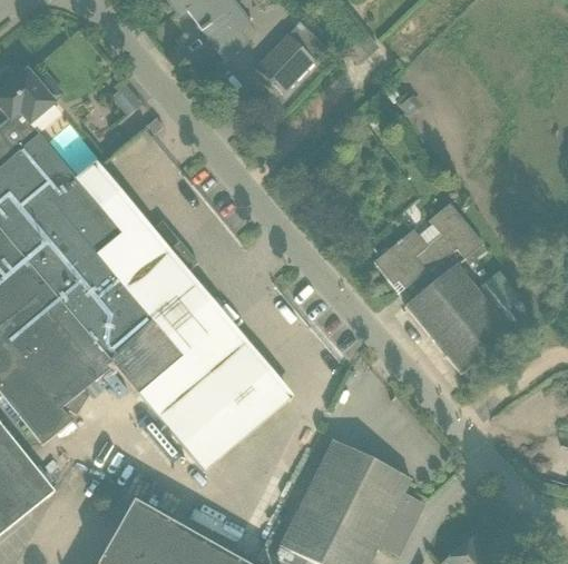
[(170,0),(180,12),(187,8),(203,28),(205,27),(227,56),(247,41),(238,29),(251,20),(236,0),(170,0)]
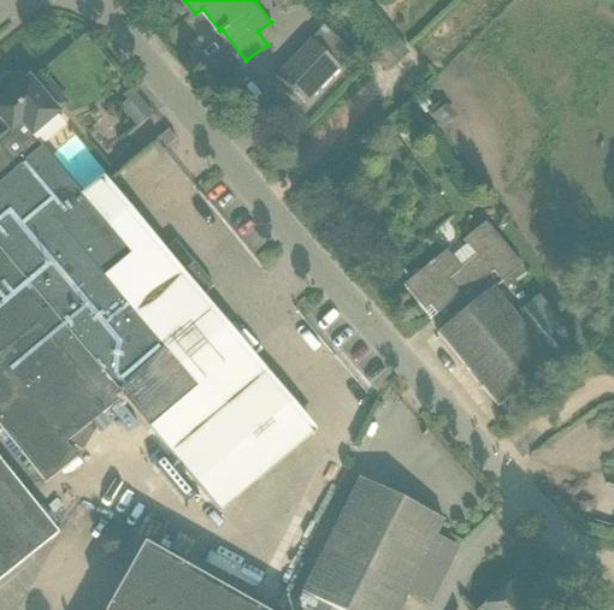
[(359,53),(365,47),(388,70),(411,49),(369,0),(347,0),(328,18),(359,53)]
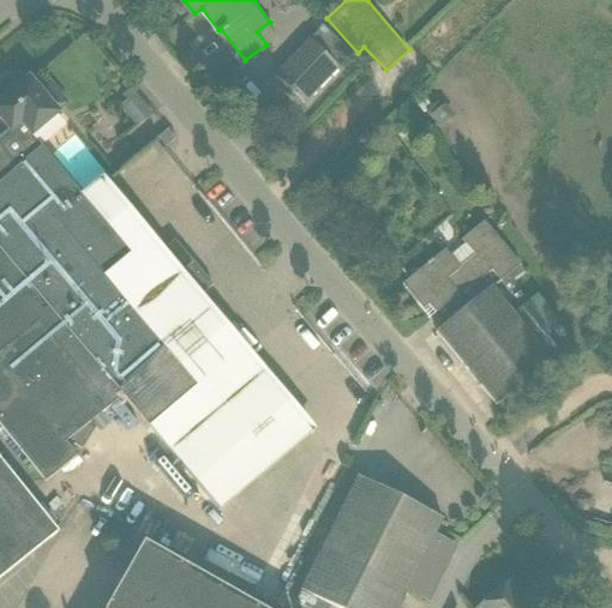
[(282,67),(310,96),(345,59),(316,30),(282,67)]
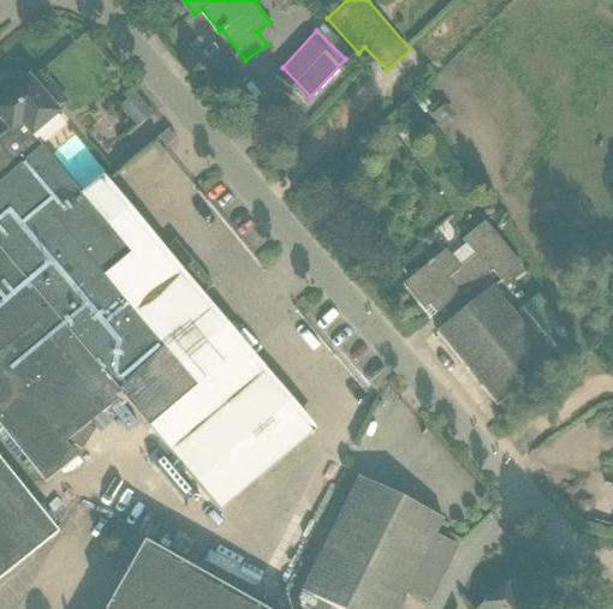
[(0,113),(12,127),(0,137),(0,139),(19,163),(43,143),(33,131),(59,108),(30,73),(0,99),(0,113)]
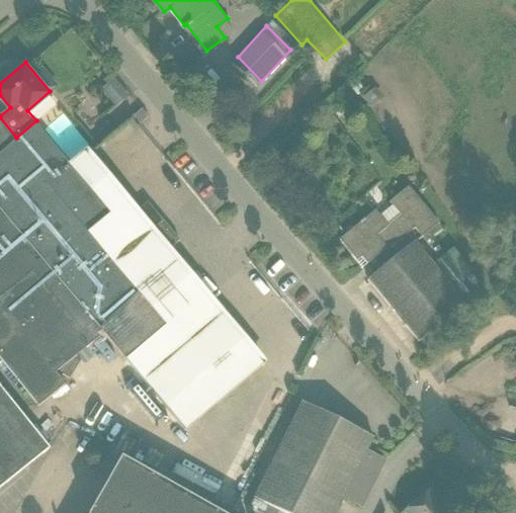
[(374,84),(364,93),(372,103),(382,94),(374,84)]
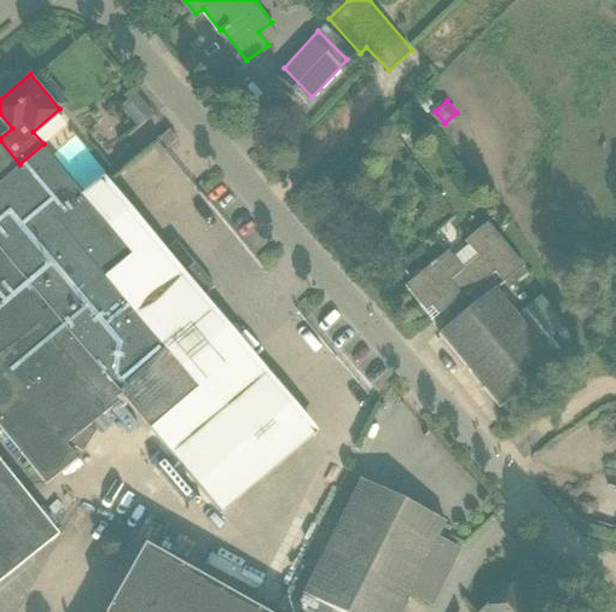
[(161,133),(169,143),(179,133),(170,124),(161,133)]
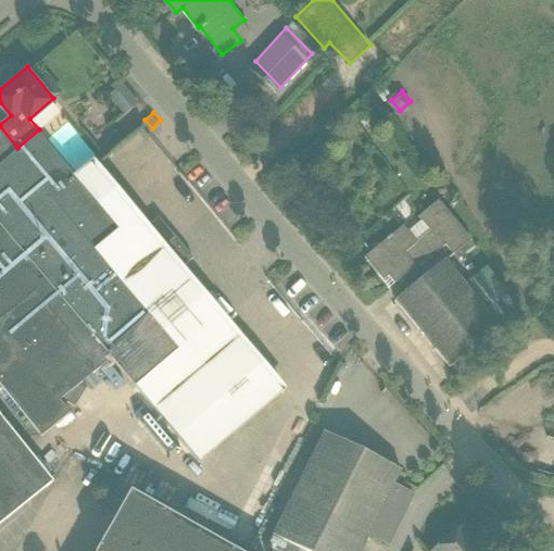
[(0,221),(112,355),(136,383),(199,456),(281,386),(219,313),(180,346),(151,311),(190,277),(180,266),(193,254),(159,213),(146,225),(136,213),(108,237),(95,222),(108,211),(77,175),(39,129),(17,148),(0,126),(0,221)]
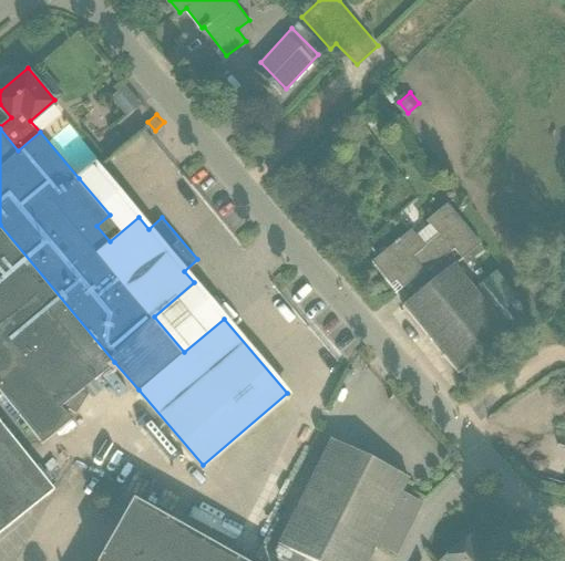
[(372,258),(392,281),(397,278),(403,284),(423,268),(425,270),(455,246),(463,255),(482,240),(449,200),(428,217),(430,220),(417,231),(412,226),(372,258)]
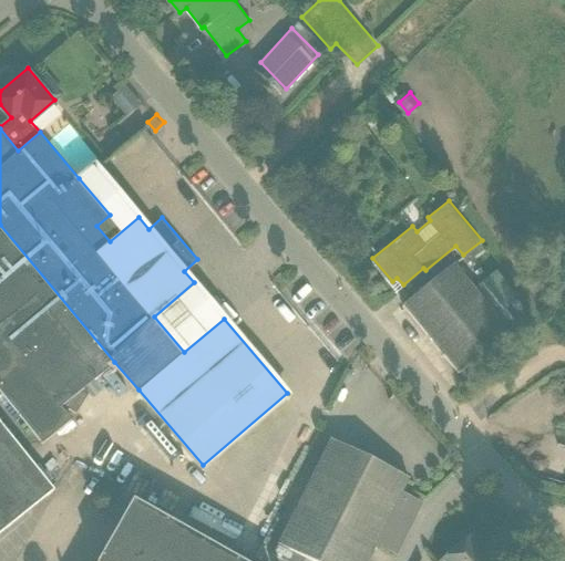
[(101,373),(114,362),(0,225),(0,387),(29,424),(43,440),(72,417),(65,408),(70,405),(76,411),(90,391),(85,385),(101,373)]
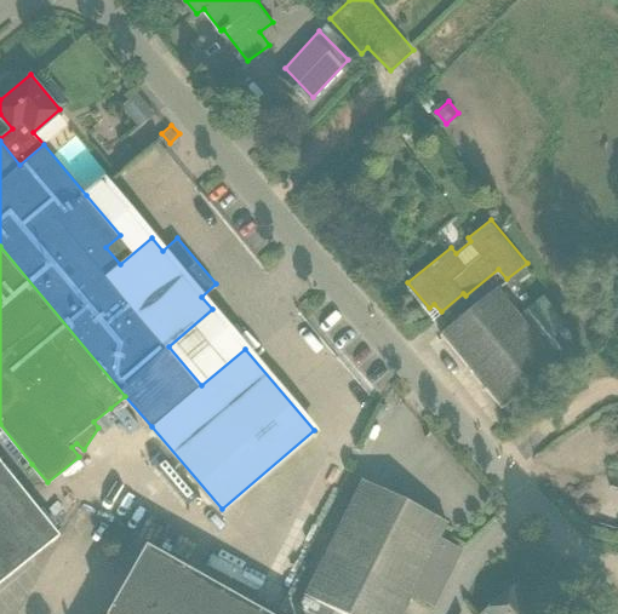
[(441,330),(503,405),(559,360),(498,285),(441,330)]
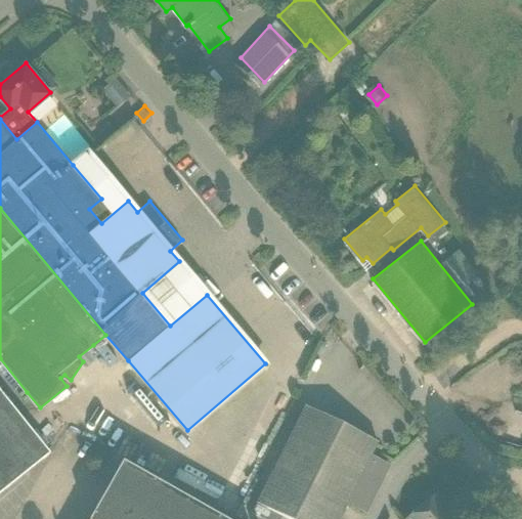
[(458,247),(445,257),(455,270),(468,260),(458,247)]
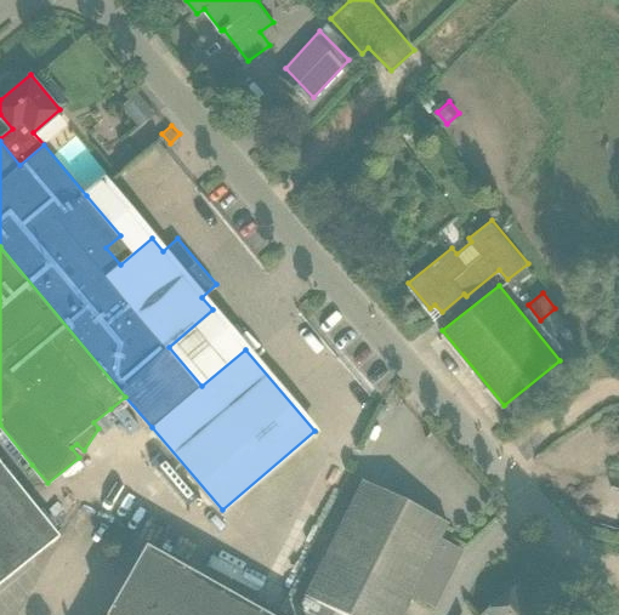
[(0,581),(60,534),(0,459),(0,581)]
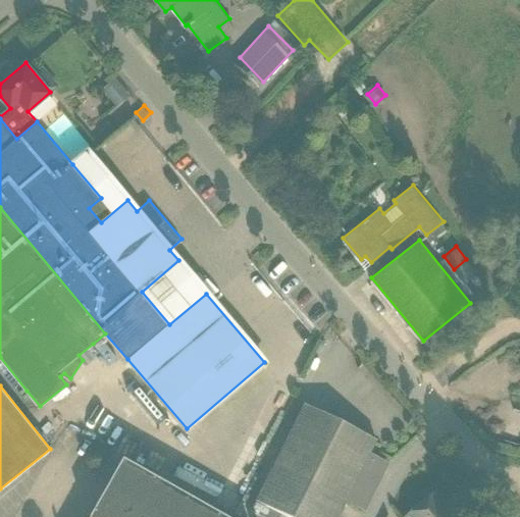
[(305,401),(256,499),(270,506),(289,515),(293,516),(338,516),(347,499),(348,498),(363,466),(381,475),(388,461),(370,452),(377,437),(305,401)]
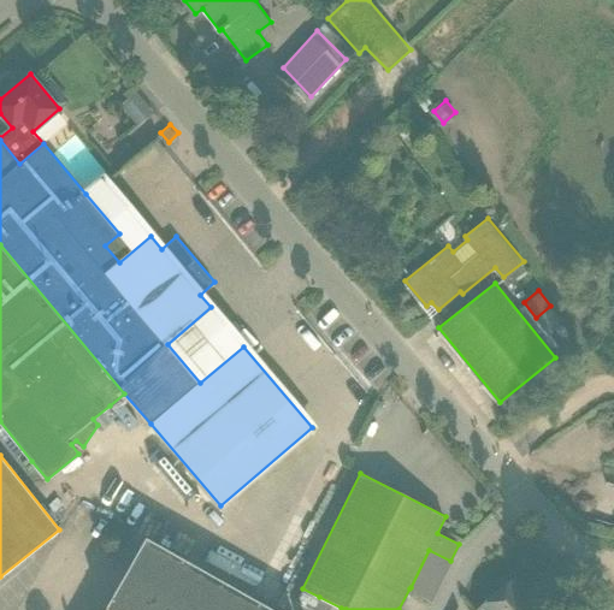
[(269,609),(145,540),(105,609),(269,609)]
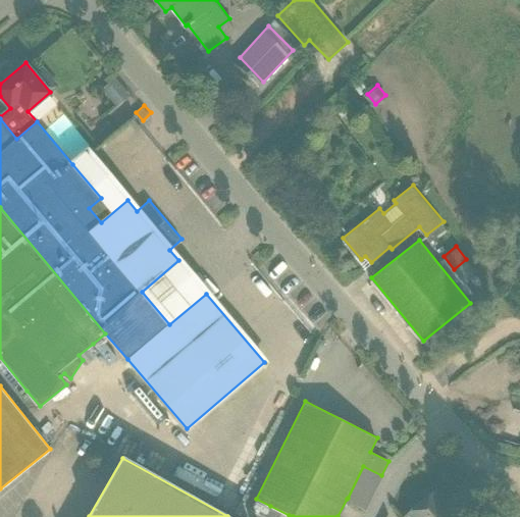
[(463,516),(456,509),(459,506),(451,497),(446,501),(435,489),(420,503),(403,516),(463,516)]
